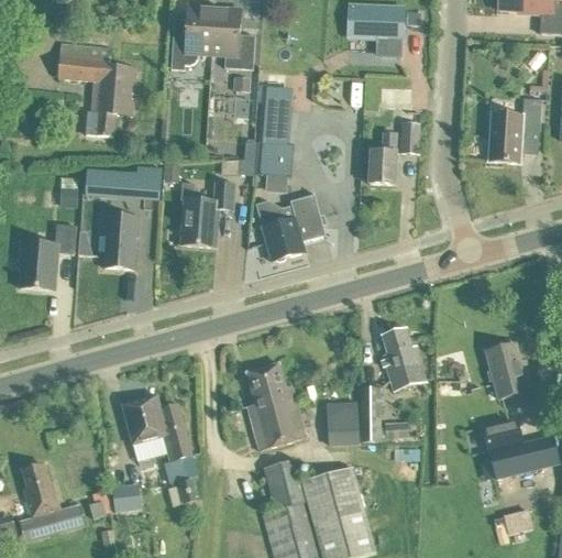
[(497,0),(497,9),(526,11),(526,13),(540,14),(539,32),(561,33),(561,3),(552,3),(552,0),(497,0)]
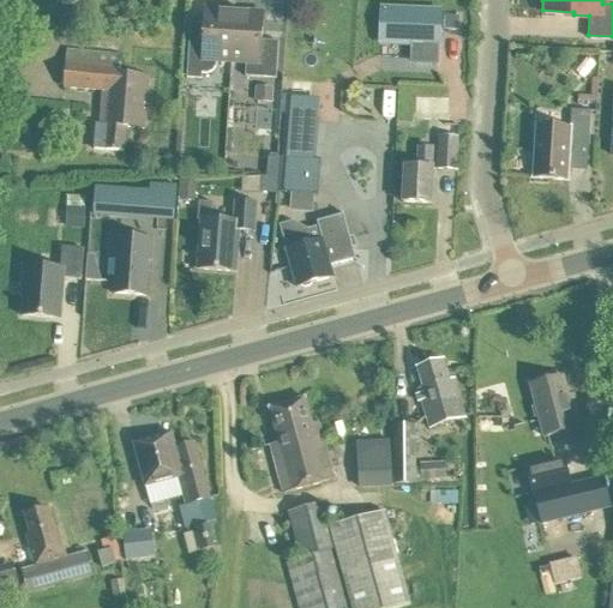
[(203,34),(188,32),(186,76),(200,77),(200,71),(206,71),(211,68),(215,62),(215,58),(229,59),(233,10),(220,10),(220,6),(204,5),(203,34)]
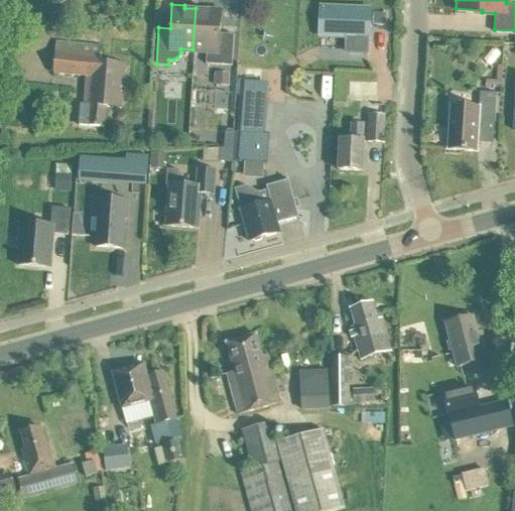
[(319,4),(318,31),(349,32),(348,49),(366,50),(368,6),(319,4)]
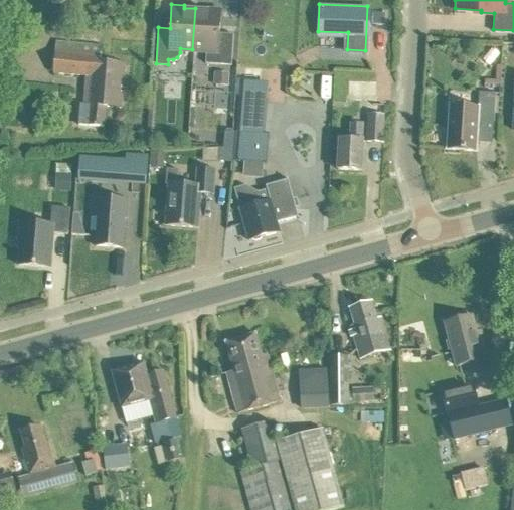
[(195,8),(192,49),(205,50),(204,61),(230,63),(232,32),(218,31),(219,7),(207,6),(207,9),(195,8)]
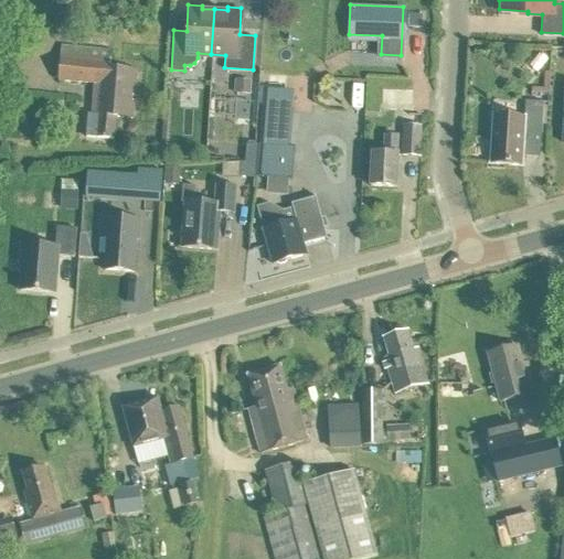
[(421,24),(421,11),(408,11),(407,24),(421,24)]
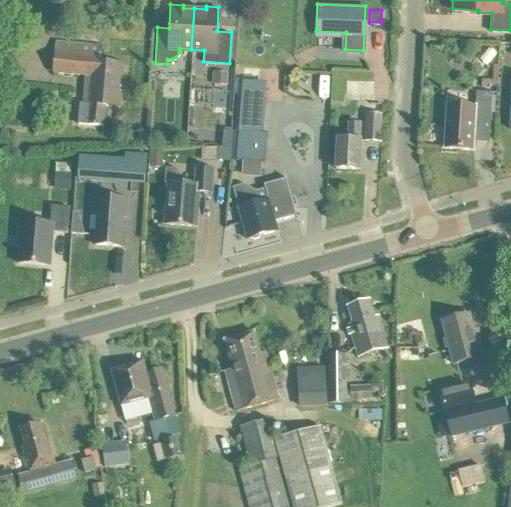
[(104,103),(119,105),(123,60),(98,58),(99,43),(55,39),(52,70),(85,72),(83,101),(79,100),(77,121),(103,123),(104,103)]
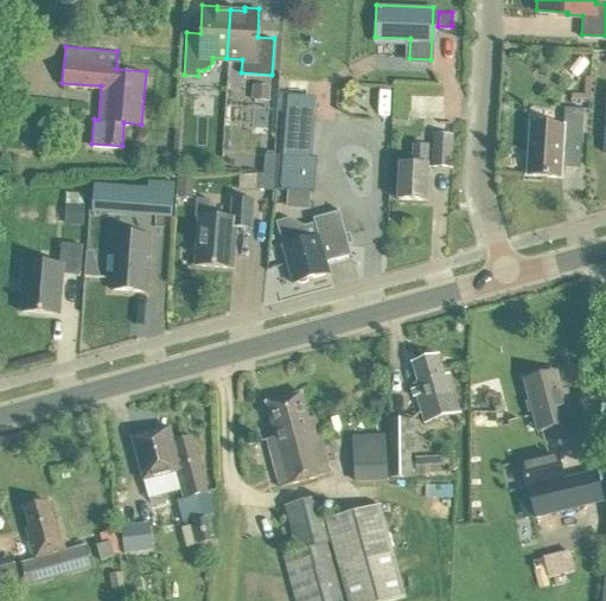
[(575,49),(563,64),(578,75),(589,59),(575,49)]
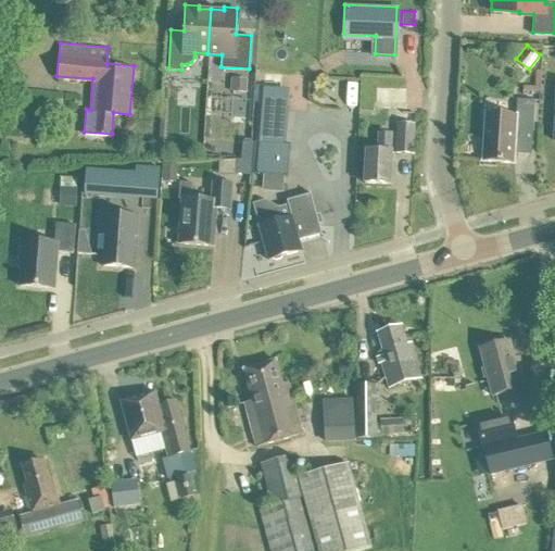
[(261,87),(297,88),(298,69),(262,67),(261,87)]
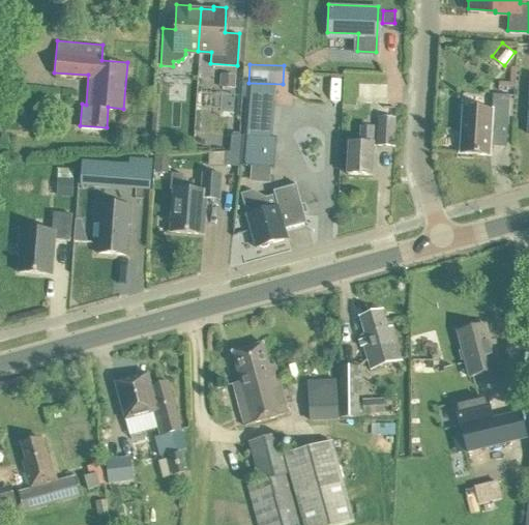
[(285,66),(283,82),(309,85),(311,69),(285,66)]
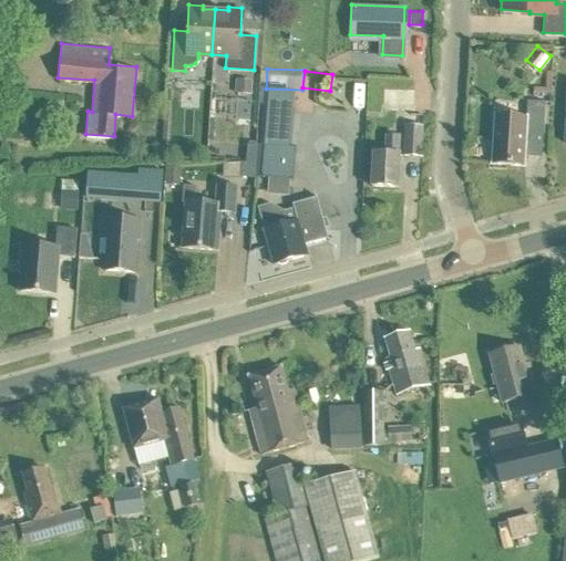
[(235,75),(234,92),(249,93),(250,76),(235,75)]
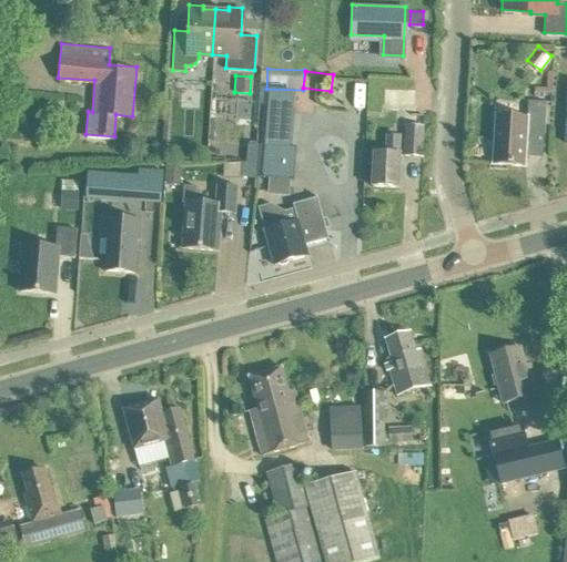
[(526,129),(544,130),(546,100),(527,99),(526,115),(495,113),(492,163),(524,165),(526,129)]
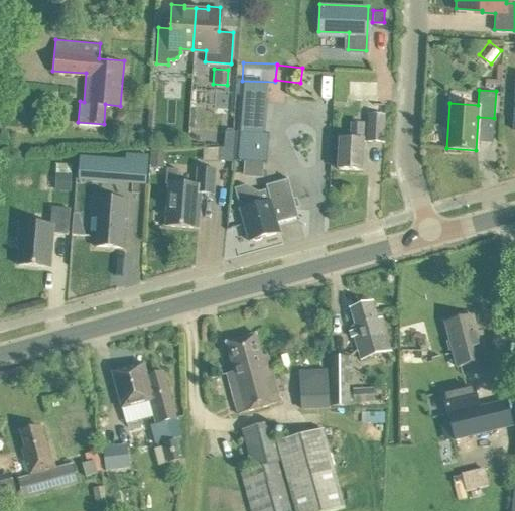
[(264,129),(267,98),(240,96),(235,158),(242,158),(259,160),(262,160),(266,160),(269,130),(264,129)]
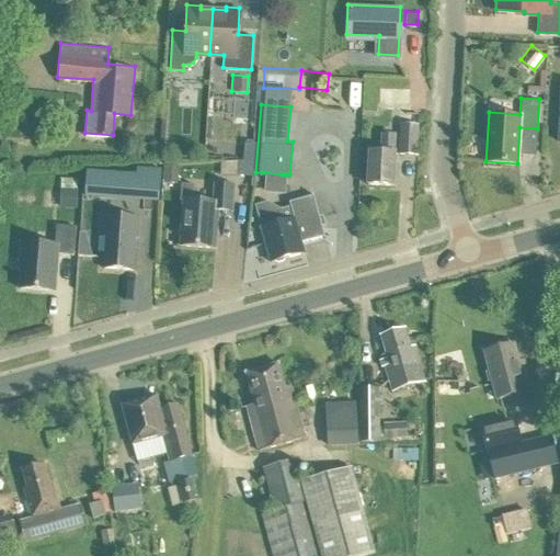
[(398,152),(415,152),(416,122),(400,122),(398,152)]
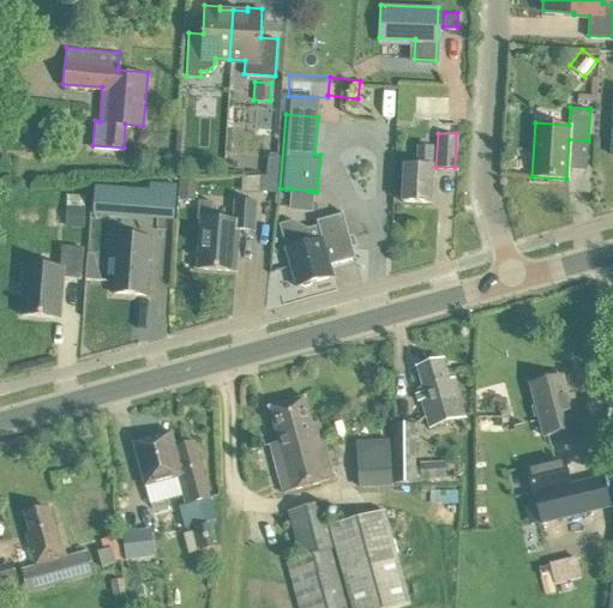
[(401,199),(430,200),(432,164),(431,164),(432,145),(418,144),(416,163),(403,163),(401,199)]
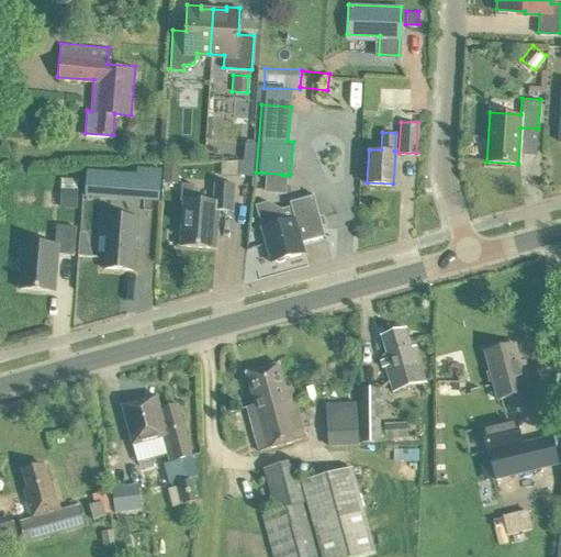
[(251,173),(255,140),(243,138),(242,157),(223,157),(223,173),(251,173)]
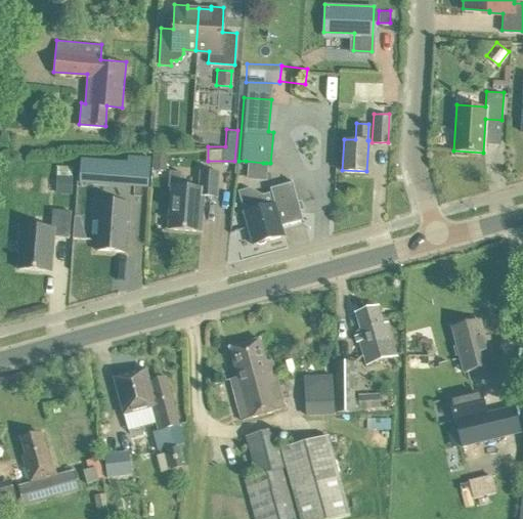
[(153,152),(151,169),(165,169),(166,152),(153,152)]
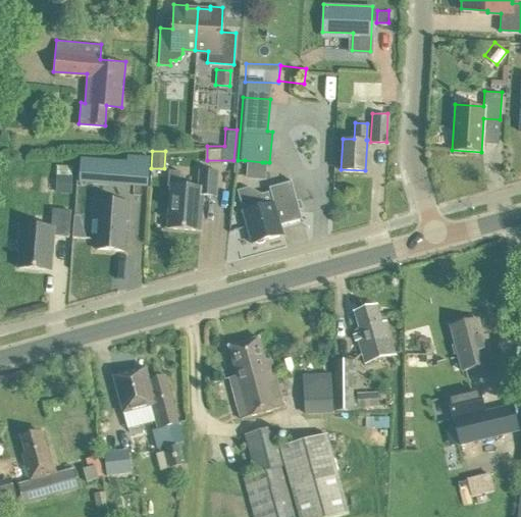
[(121,158),(119,178),(148,181),(150,160),(121,158)]
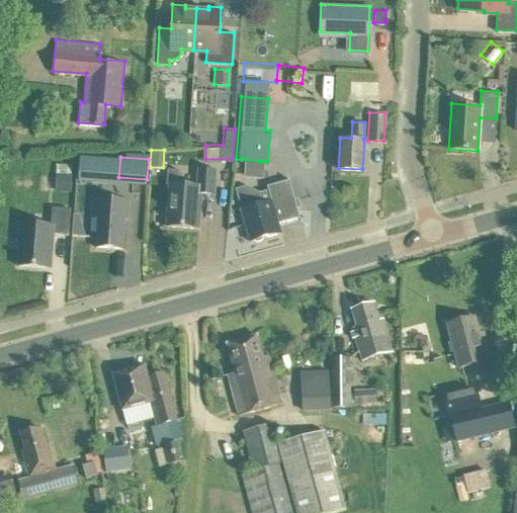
[(198,167),(197,185),(169,183),(167,225),(198,227),(200,191),(213,192),(216,168),(198,167)]
